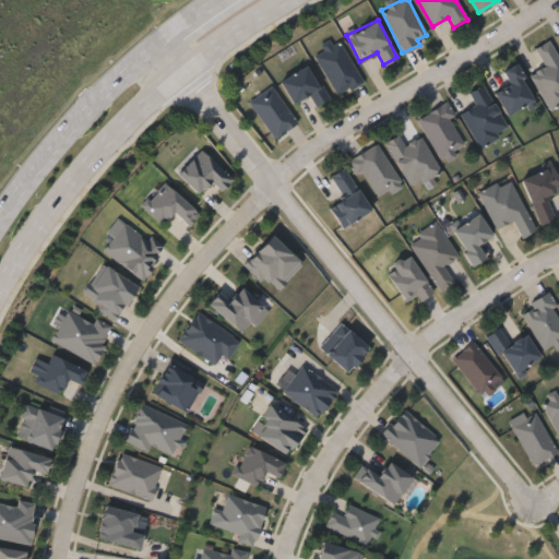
[(314,54),(340,40),(361,81),(336,95),(314,54)]
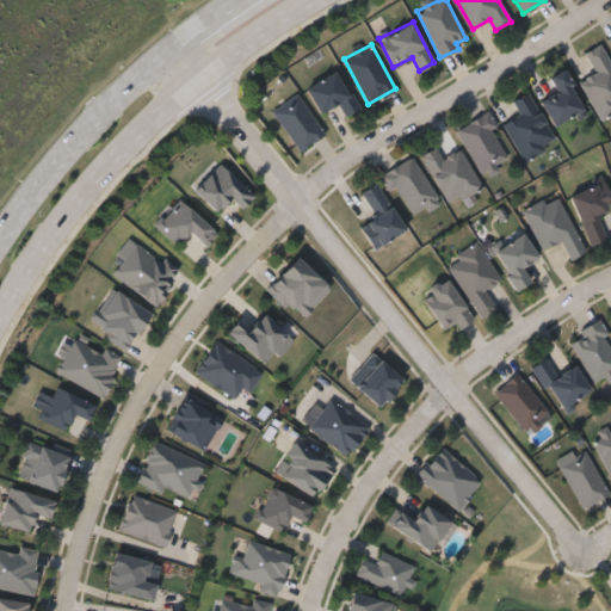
[(610,63),(610,111),(600,118),(579,81),(596,72),(584,53),(600,44),(610,63)]
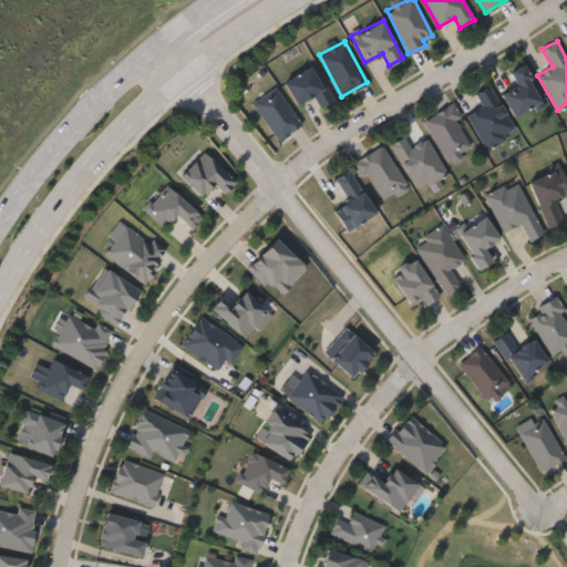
[(501,94),(517,85),(509,72),(523,64),(544,103),(514,119),(501,94)]
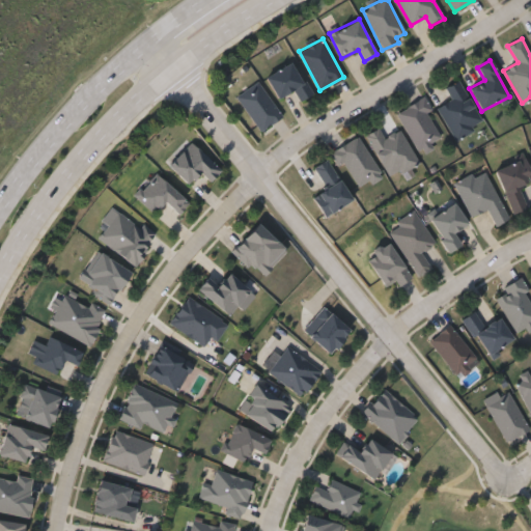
[(295,90),(276,99),(266,75),(297,61),(311,94),(299,101),(295,90)]
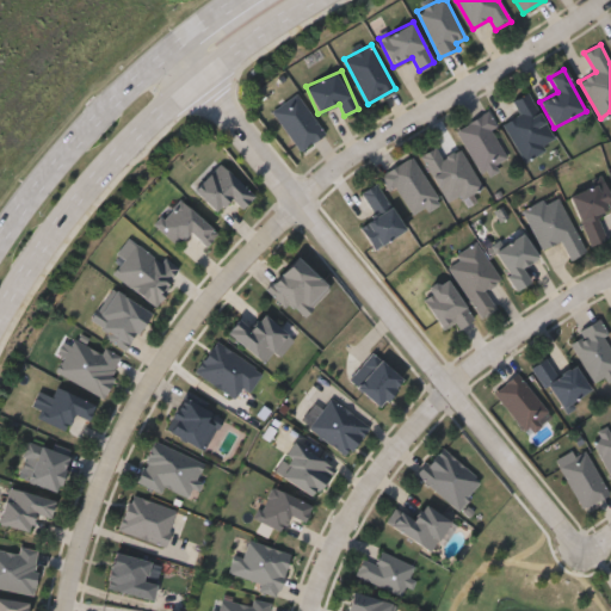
[(504,122),(519,113),(512,100),(529,92),(556,144),(523,161),(504,122)]
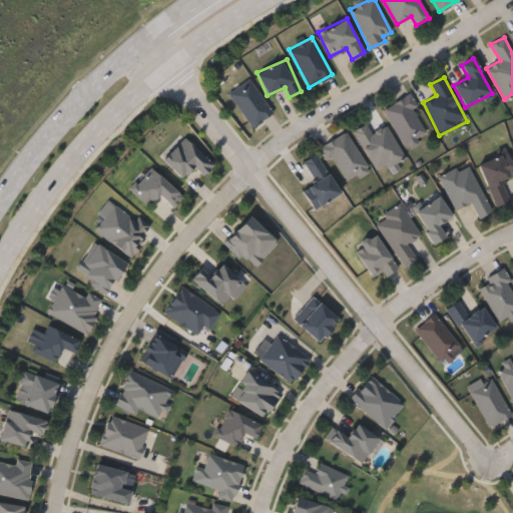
[(272,112),(250,126),(227,93),(248,78),(272,112)]
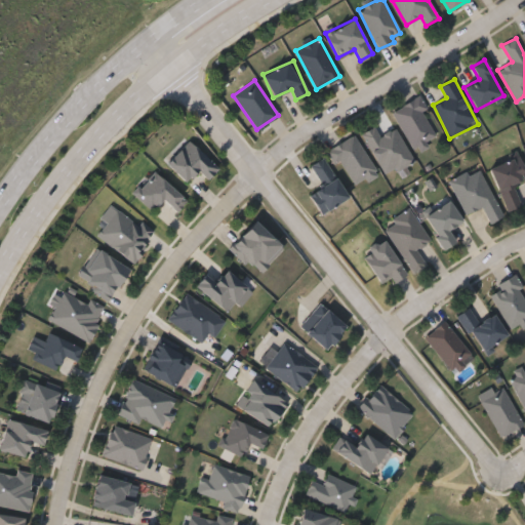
[(423,111),(437,137),(411,150),(392,110),(419,96),(426,109),(423,111)]
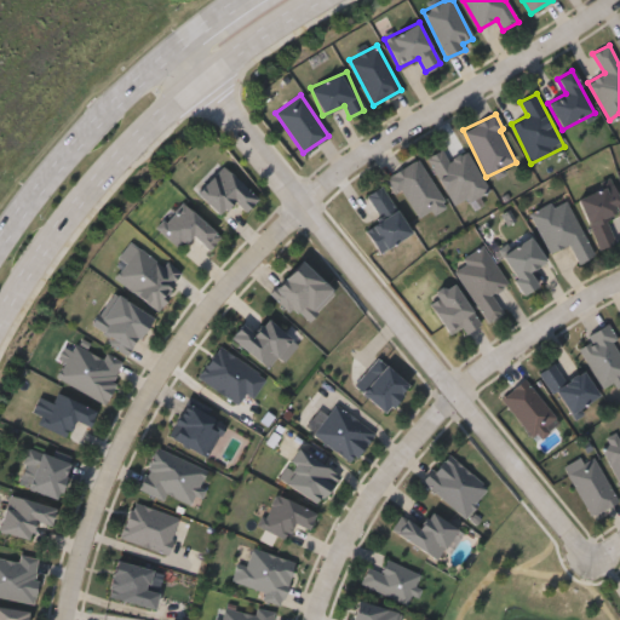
[(426,158),(442,149),(448,159),(465,149),(488,190),(455,208),(426,158)]
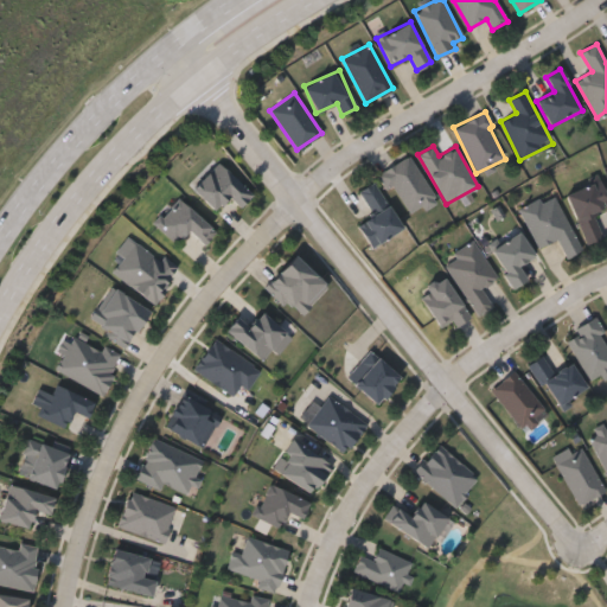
[(407,219),(382,171),(411,155),(436,204),(407,219)]
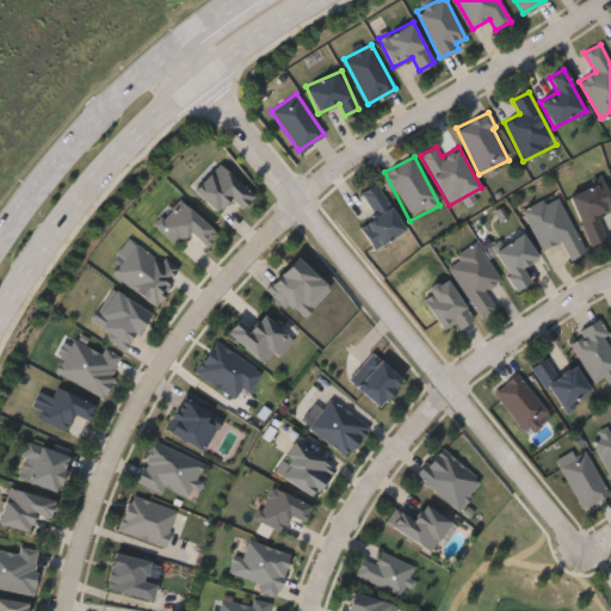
[(253,196),(241,209),(229,197),(216,211),(191,186),(217,160),(253,196)]
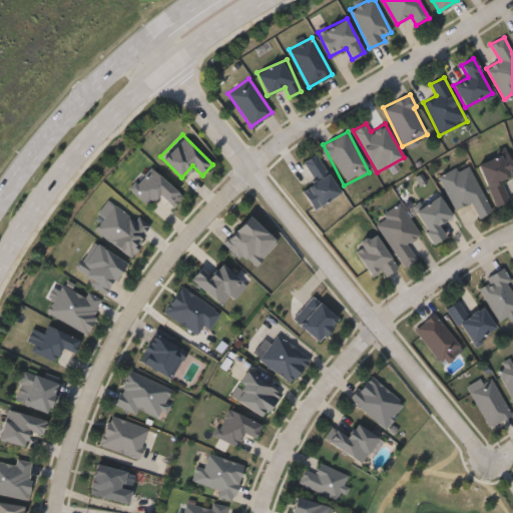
[(512,166),(512,174),(500,180),(509,200),(496,206),(476,161),(505,148),(512,166)]
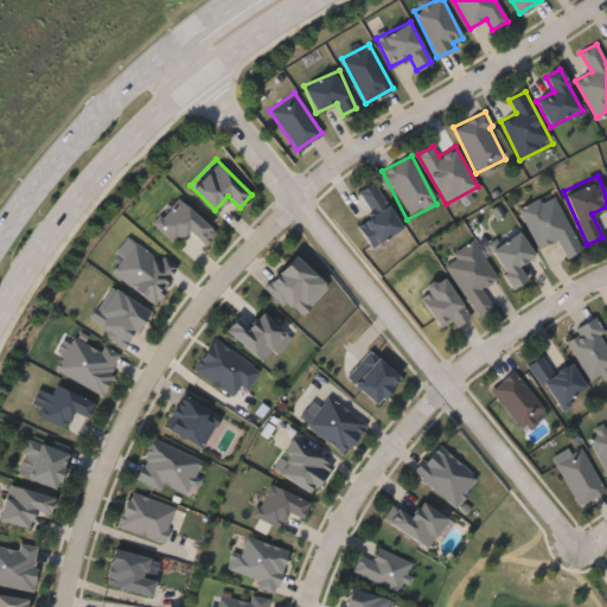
[(358,223),(372,216),(358,190),(376,181),(401,230),(370,247),(358,223)]
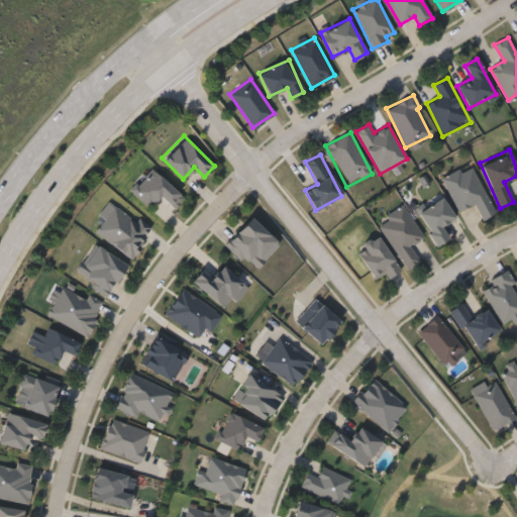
[(495,213),(482,219),(474,204),(457,211),(442,178),(472,165),(495,213)]
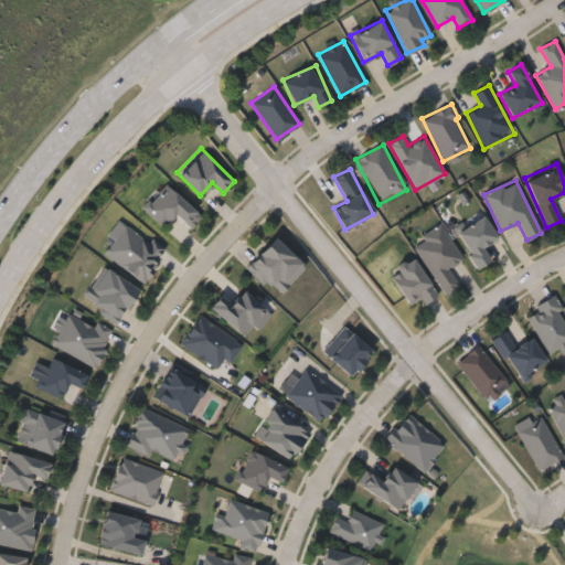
[(201,215),(191,226),(176,213),(163,226),(142,206),(164,182),(201,215)]
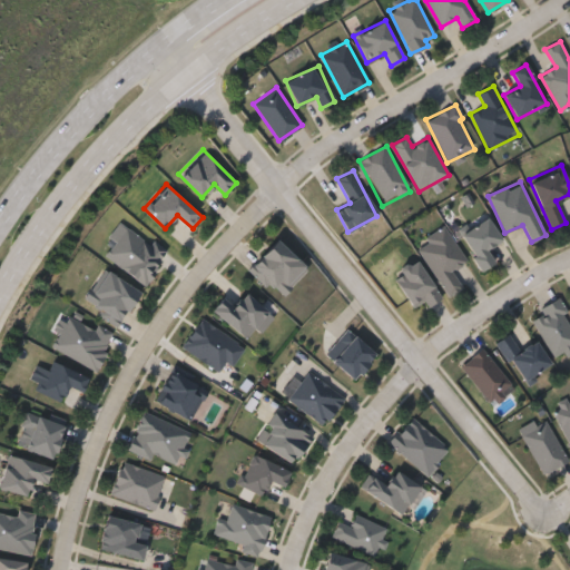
[(502,241),(487,251),(494,263),(482,271),(459,235),(487,217),(502,241)]
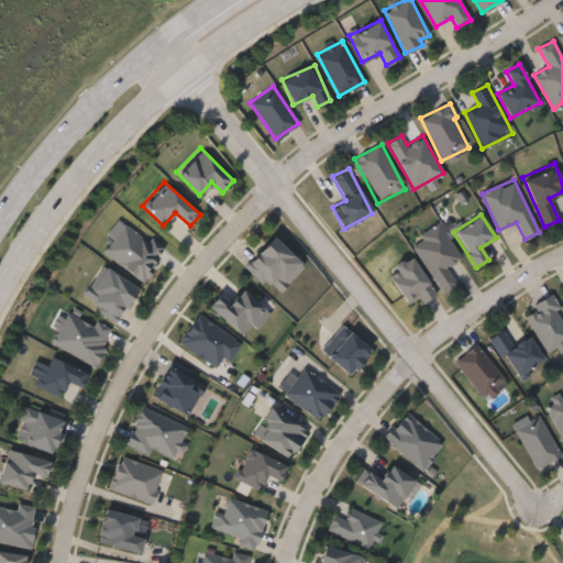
[(107,233),(120,218),(164,252),(141,282),(103,252),(114,239),(107,233)]
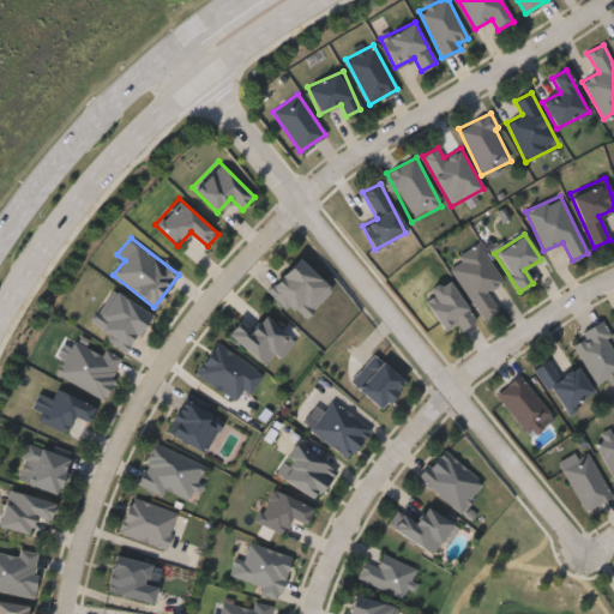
[(482,320),(447,263),(480,244),(503,282),(487,292),(498,311),(482,320)]
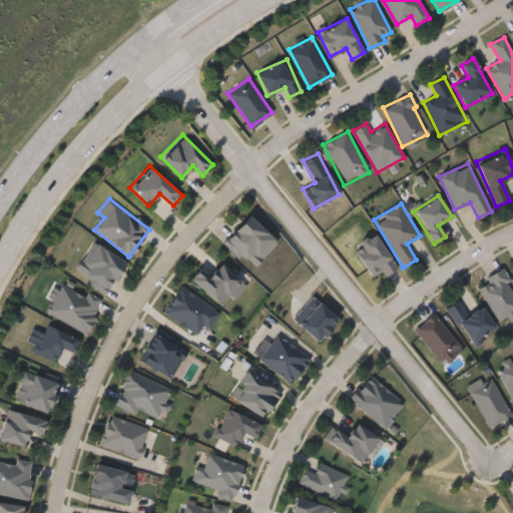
[(276,243),(250,269),(224,241),(249,216),(276,243)]
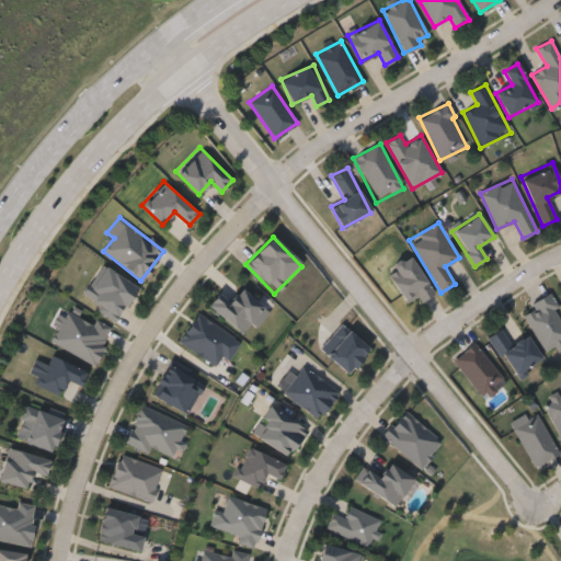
[(416,296),(405,302),(386,273),(410,256),(434,293),(420,302),(416,296)]
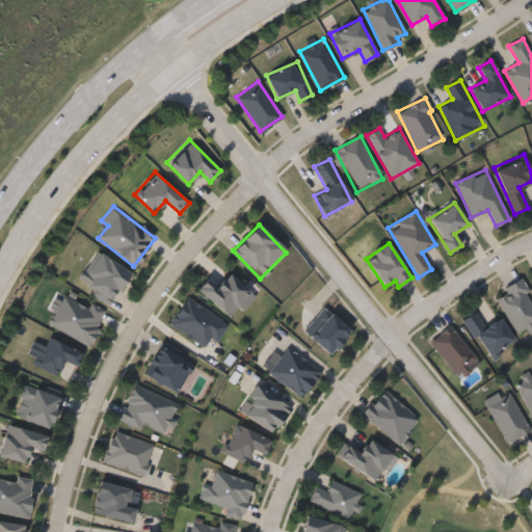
[(109,304),(80,287),(100,254),(129,271),(109,304)]
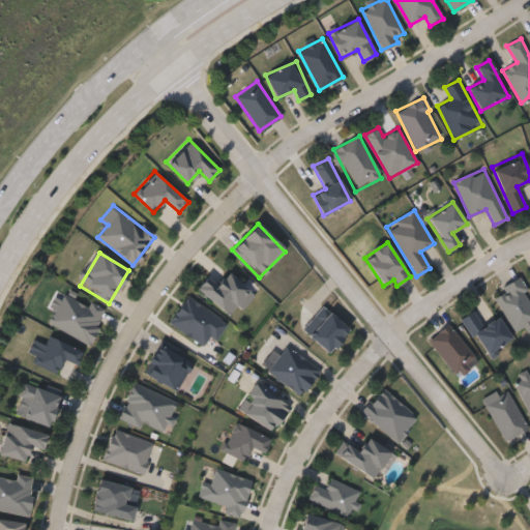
[(226,317),(197,287),(204,280),(212,288),(229,271),(251,293),(226,317)]
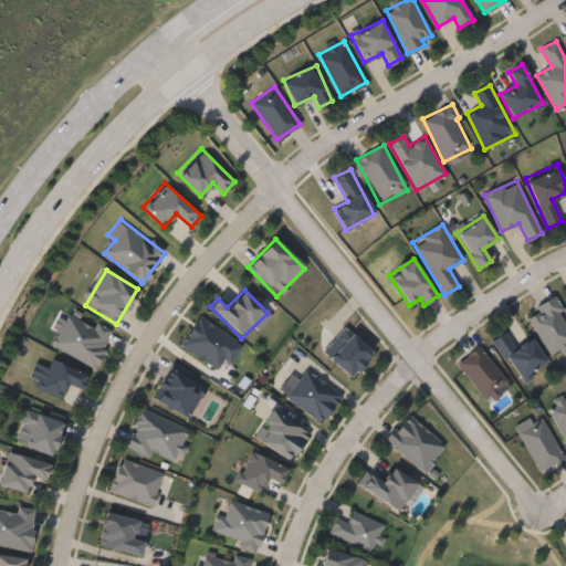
[(565,347),(549,357),(527,316),(538,311),(535,305),(553,296),(565,321),(565,347)]
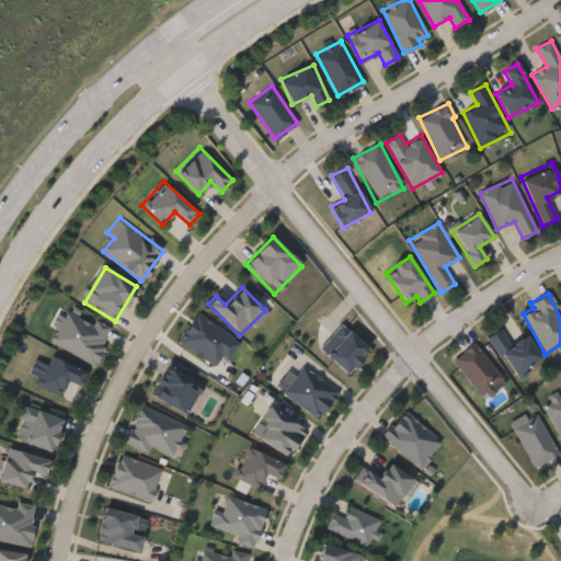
[(68,308),(112,329),(95,365),(50,343),(68,308)]
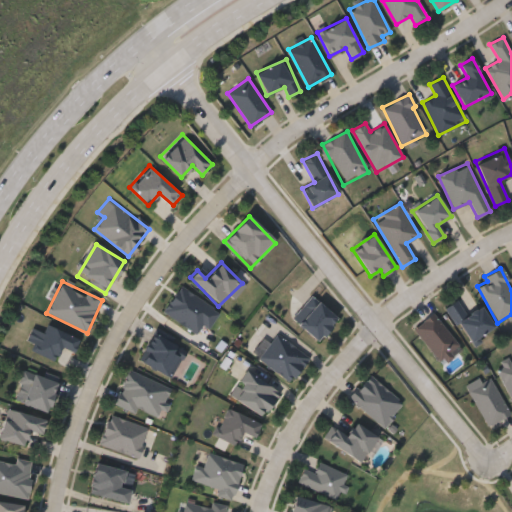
[(213,308),(195,334),(163,311),(181,286),(213,308)]
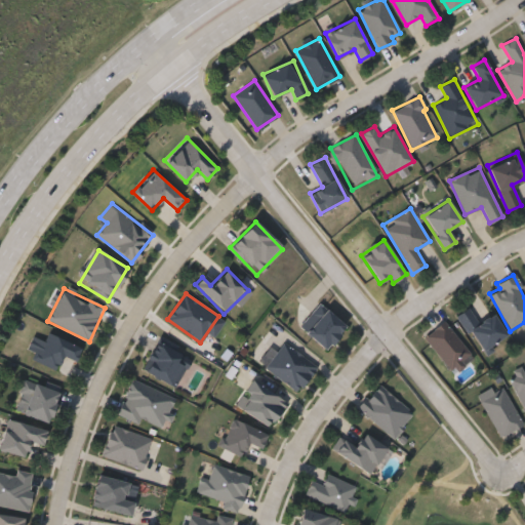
[(325,350),(299,326),(320,304),(346,327),(325,350)]
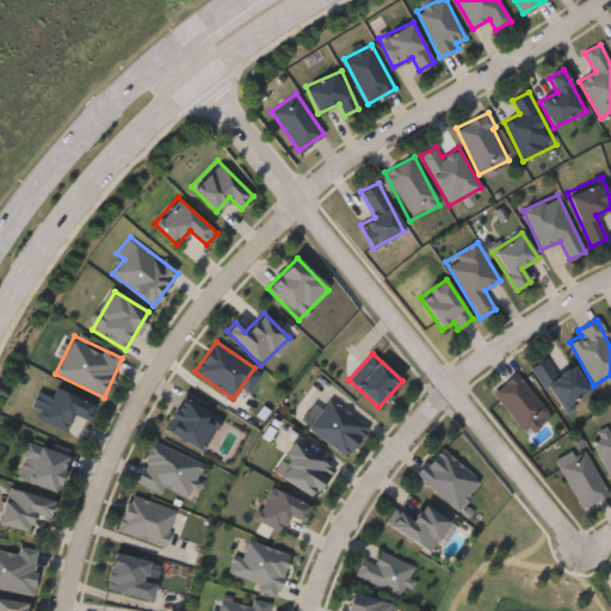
[(531,368),(545,358),(556,375),(572,364),(590,389),(561,411),(531,368)]
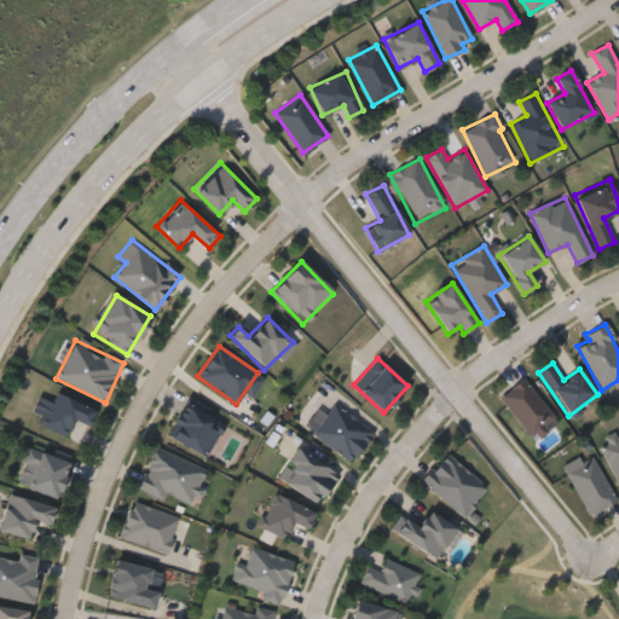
[(547,429),(533,440),(499,397),(525,377),(555,418),(544,426),(547,429)]
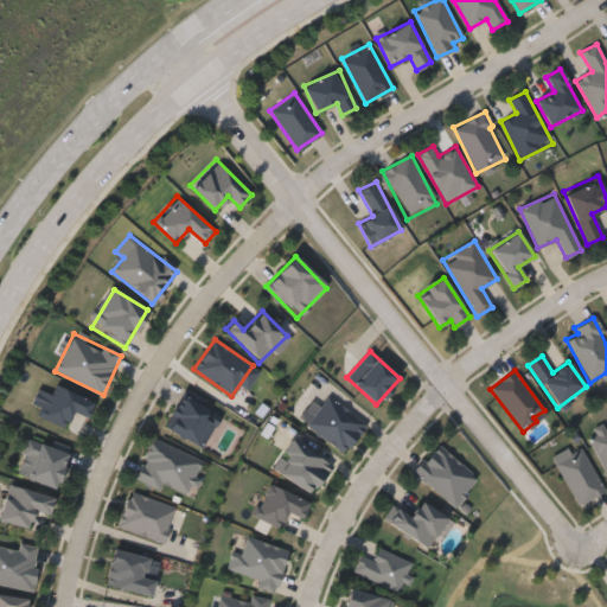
[(87,417),(72,411),(65,428),(38,415),(40,408),(32,403),(39,388),(51,394),(55,384),(94,402),(87,417)]
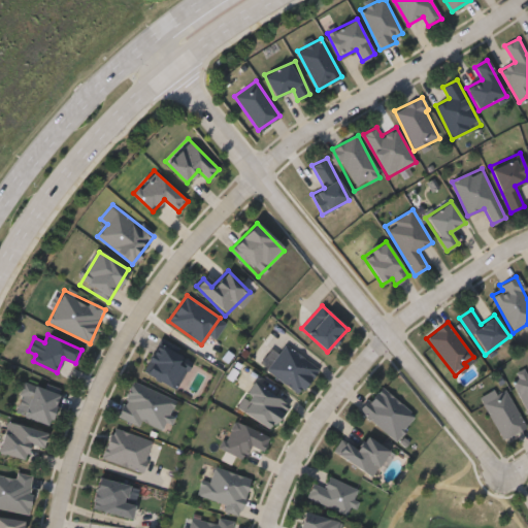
[(143,372),(159,338),(193,354),(176,388),(143,372)]
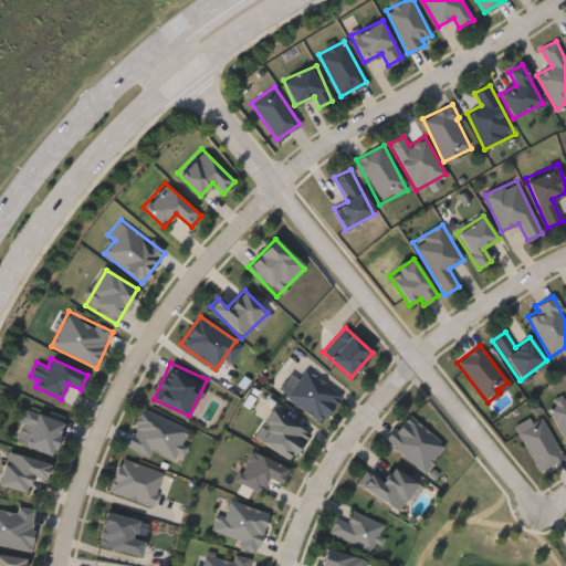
[(318,423),(284,395),(307,367),(342,397),(318,423)]
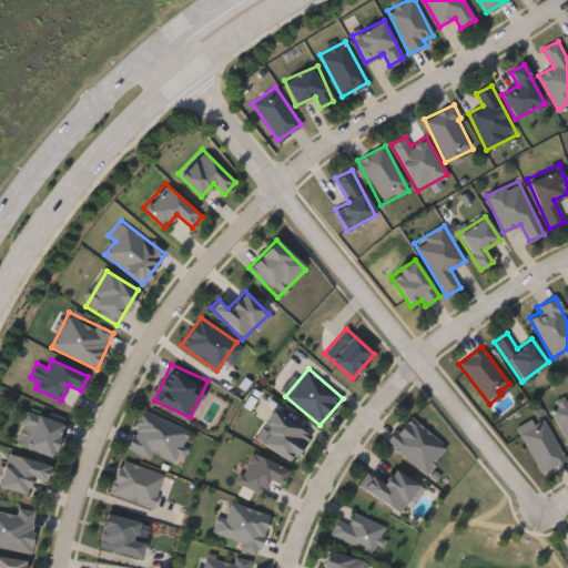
[(567,445),(550,407),(567,398),(567,445)]
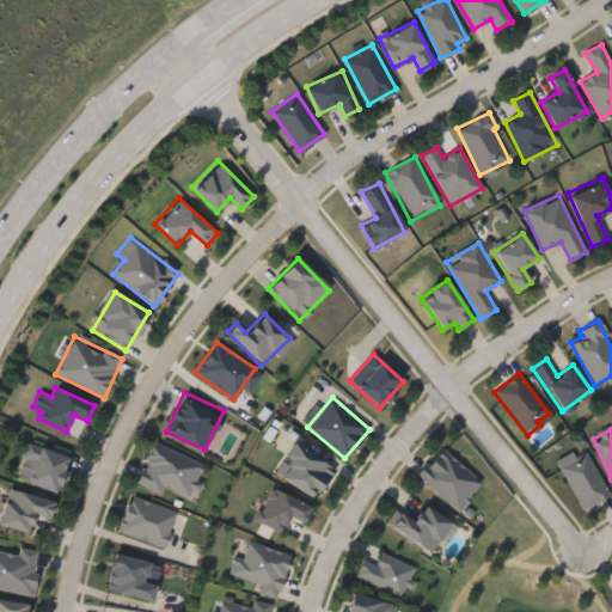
[(189,501),(138,482),(152,442),(203,461),(189,501)]
